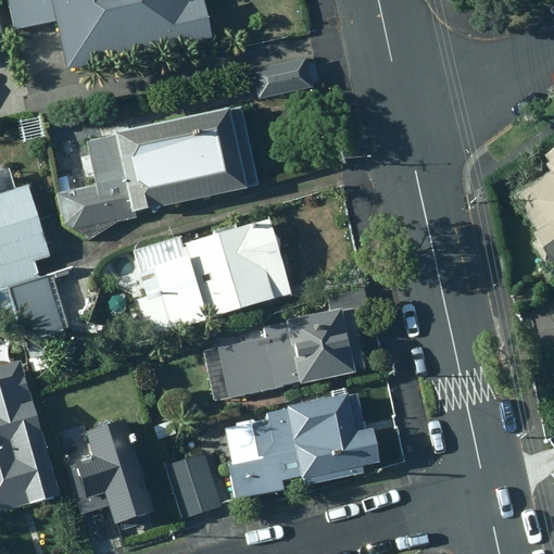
[(193,2),(193,0),(5,0),(12,30),(54,22),(61,59),(82,54),(85,67),(209,42),(201,1),(193,2)]
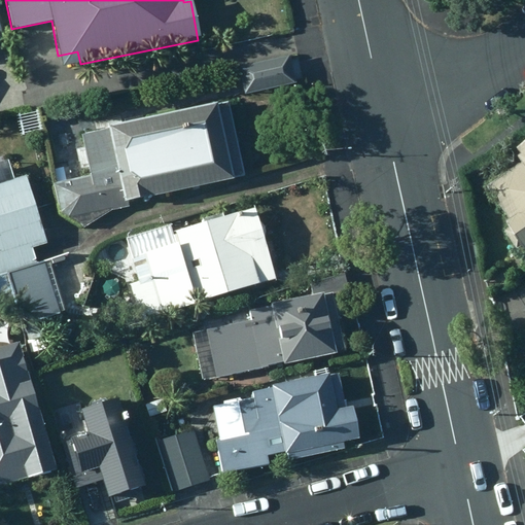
[(128,207),(127,203),(243,179),(228,105),(80,136),(91,186),(72,179),(65,197),(69,214),(65,219),(78,231),(110,209),(128,207)]
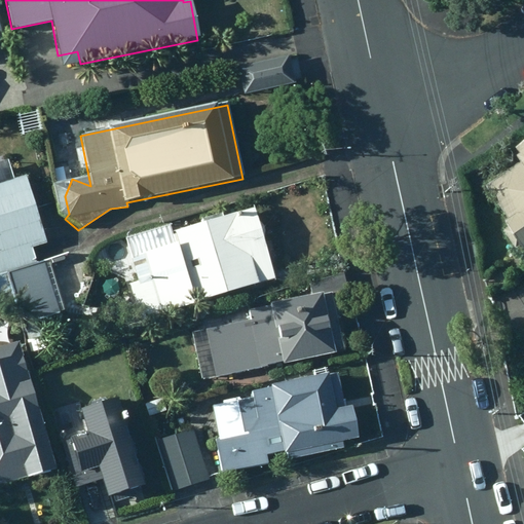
[(523,147),(521,150),(523,153),(523,154),(521,157),(523,161),(489,186),(512,220),(509,222),(513,227),(507,231),(520,250),(523,247),(523,147)]
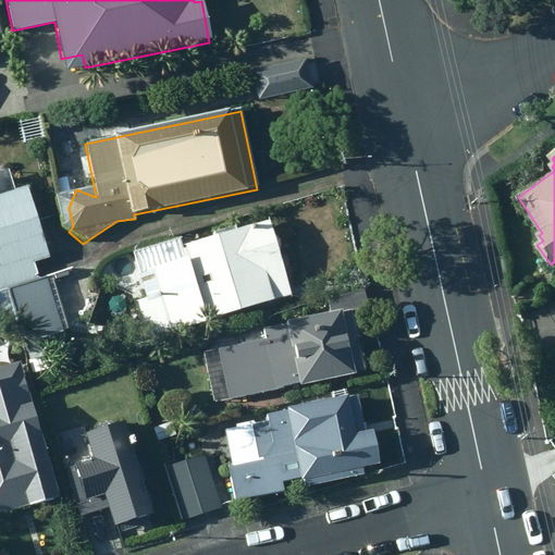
[(34,259),(50,255),(27,182),(10,188),(4,170),(0,171),(0,288),(39,278),(34,259)]
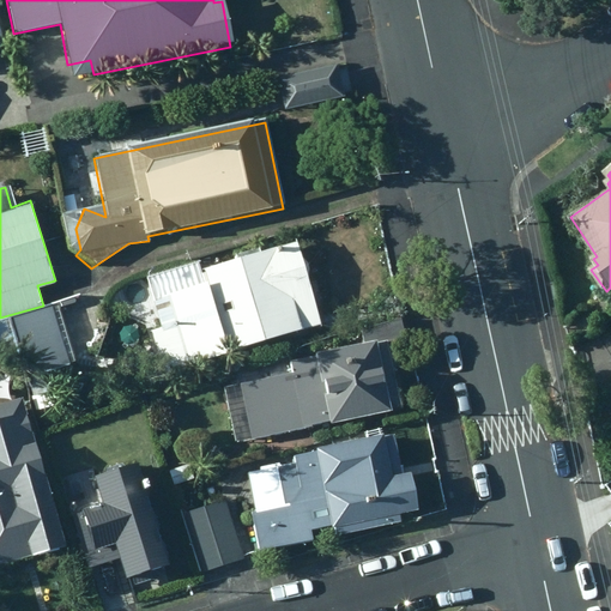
[(152,328),(164,370),(322,324),(297,240),(203,267),(207,280),(152,296),(161,326),(152,328)]
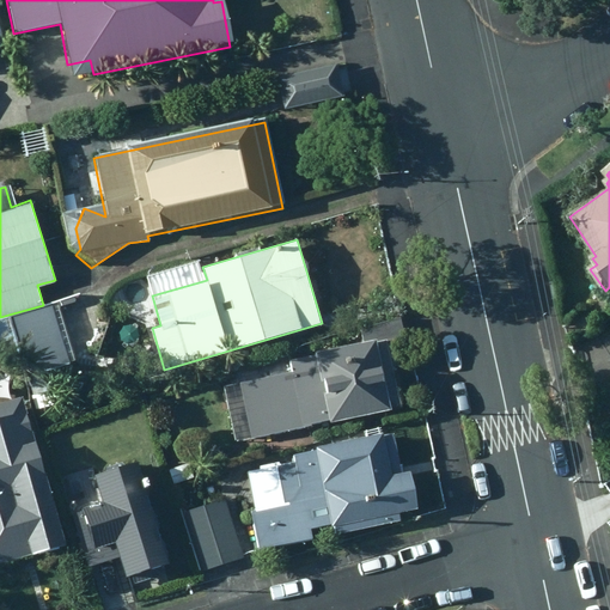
[(54,304),(7,318),(26,376),(71,363),(54,304)]
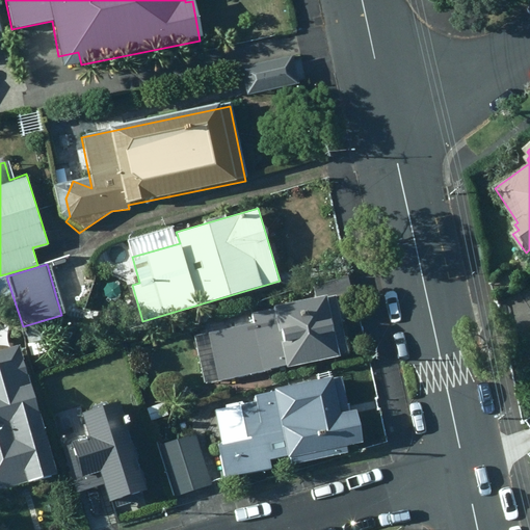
[(0,297),(10,295),(4,276),(0,277),(0,297)]
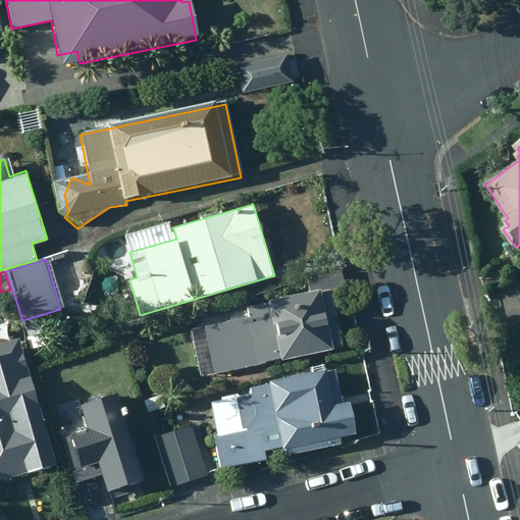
[(343,347),(331,287),(247,304),(249,315),(192,326),(202,375),(343,347)]
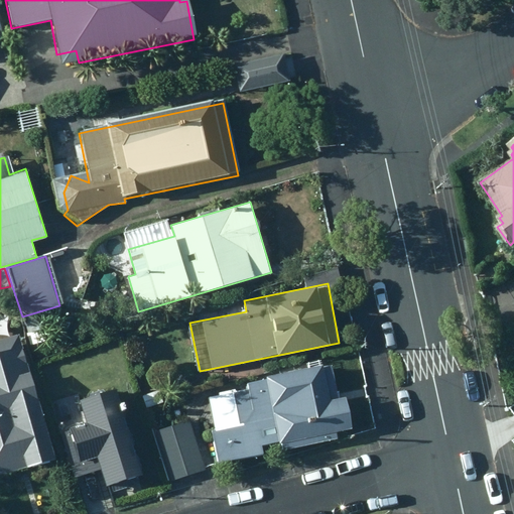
[(17,336),(0,340),(0,476),(22,470),(24,473),(52,465),(17,336)]
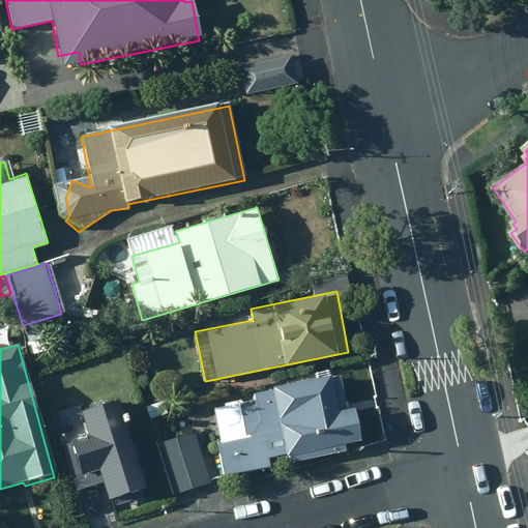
[(349,408),(342,374),(256,392),(262,420),(253,434),(216,440),(222,467),(274,459),(271,443),(287,441),(290,461),(348,450),(347,442),(363,440),(358,407),(349,408)]
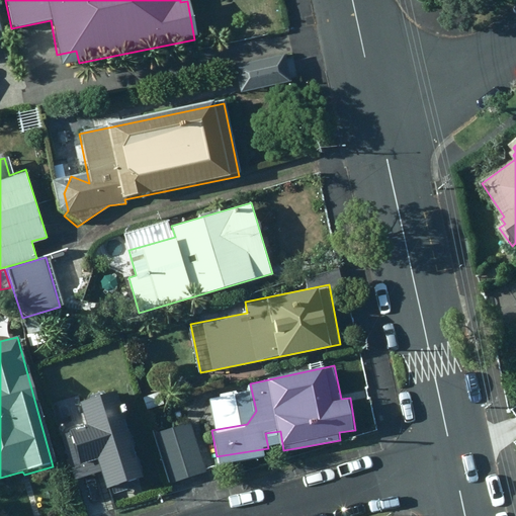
[(140,479),(113,395),(82,403),(78,405),(84,425),(85,428),(71,432),(68,432),(78,465),(95,460),(96,465),(69,475),(79,508),(96,502),(110,498),(108,491),(141,480),(140,479)]
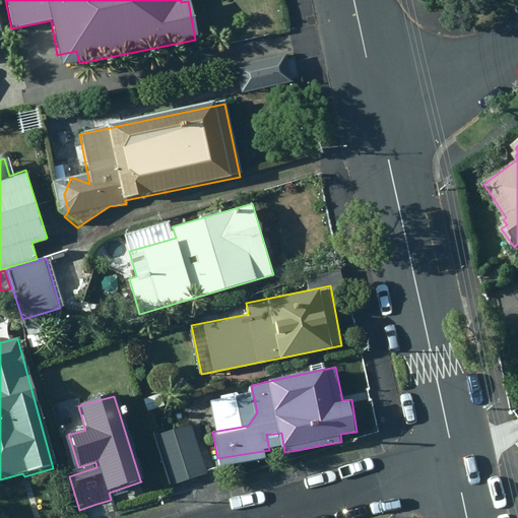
[(192,423),(155,433),(170,483),(189,478),(206,473),(192,423)]
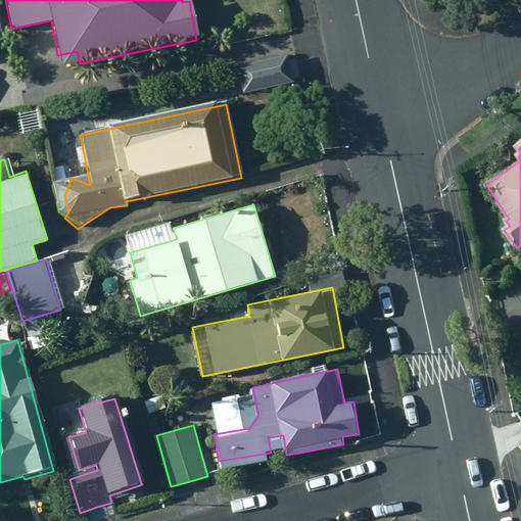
[(156,443),(138,448),(147,478),(163,473),(156,443)]
